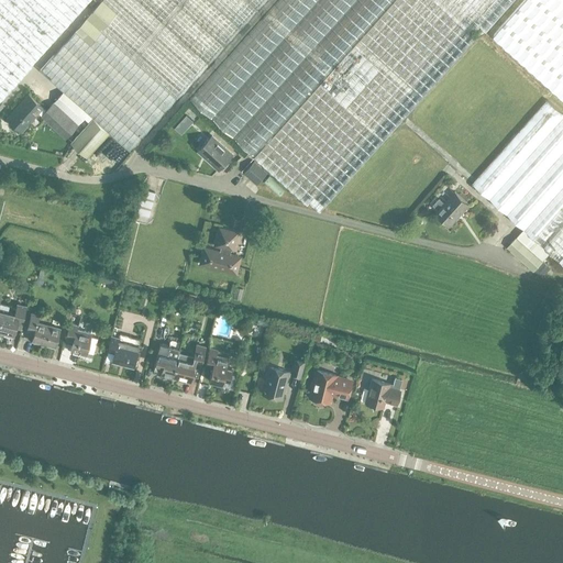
[(0,0),(0,99),(89,0),(0,0)]
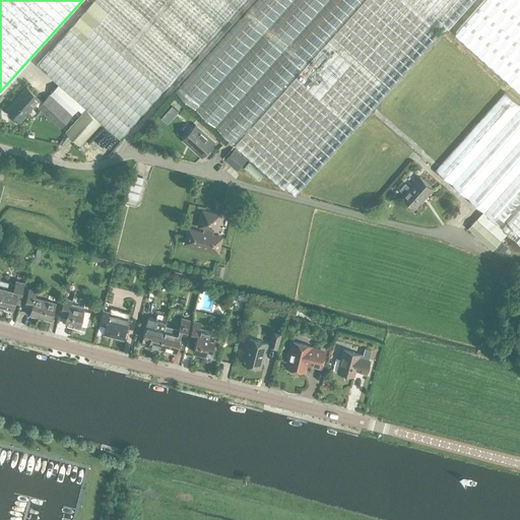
[(94,0),(93,0),(37,64),(59,84),(81,105),(86,109),(102,123),(120,139),(122,136),(164,90),(96,30),(111,14),(94,0)]
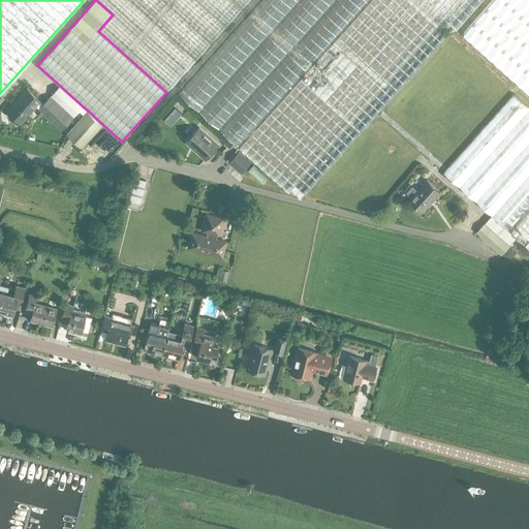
[(96,0),(113,14),(98,31),(166,92),(248,0),(96,0)]
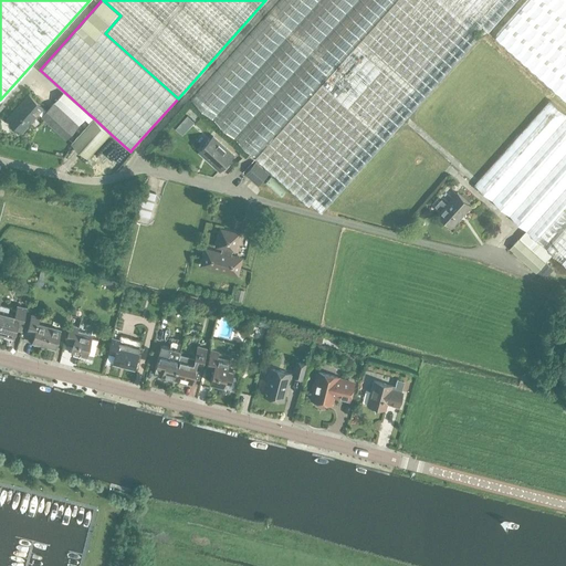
[(280,0),(192,98),(316,211),(321,210),(479,34),(475,32),(439,0),(280,0)]
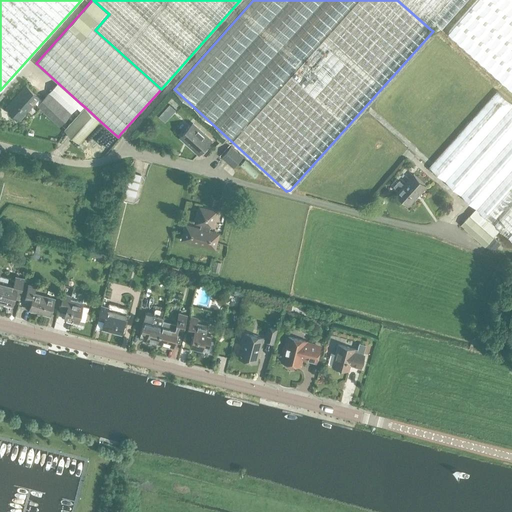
[(397,0),(430,29),(436,22),(442,27),(466,0),(397,0)]
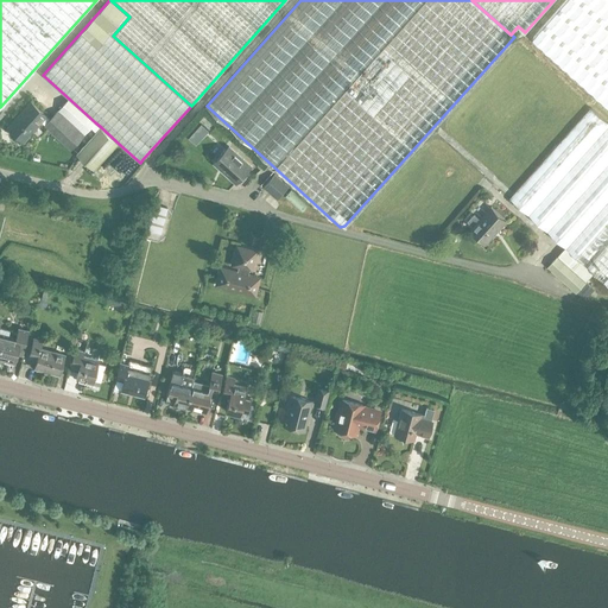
[(607,0),(567,0),(533,38),(607,105),(607,0)]
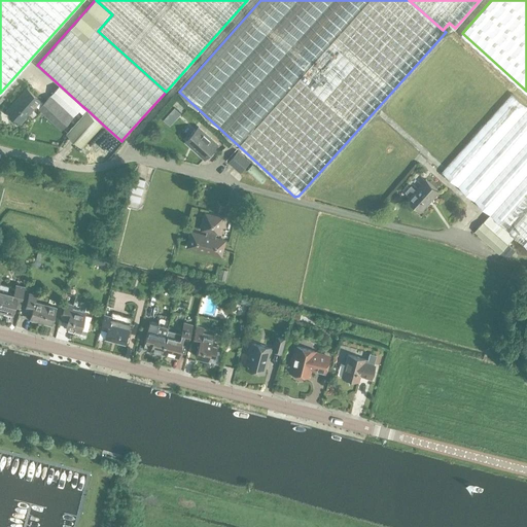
[(62,129),(73,116),(82,106),(60,85),(50,96),(43,103),(27,89),(7,110),(20,121),(35,105),(62,129)]
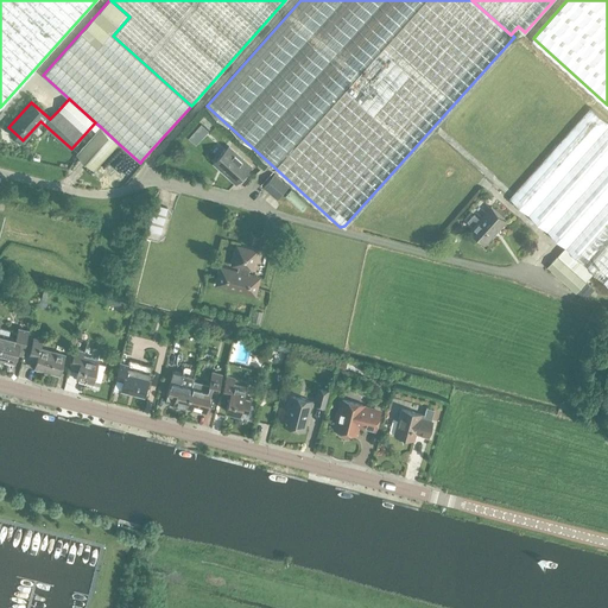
[(607,121),(591,107),(511,198),(544,228),(565,247),(594,272),(607,284),(607,121)]
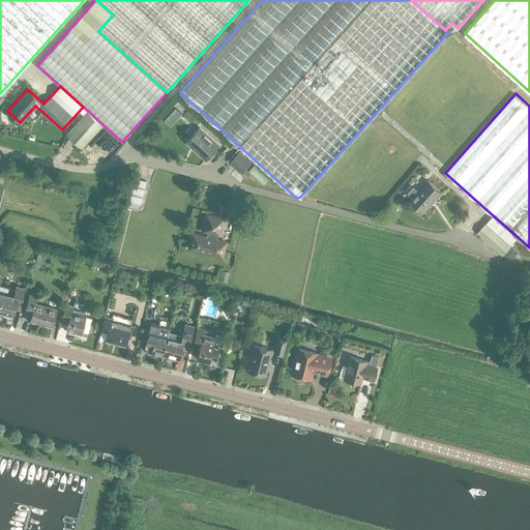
[(171,125),(182,114),(176,108),(166,120),(171,125)]
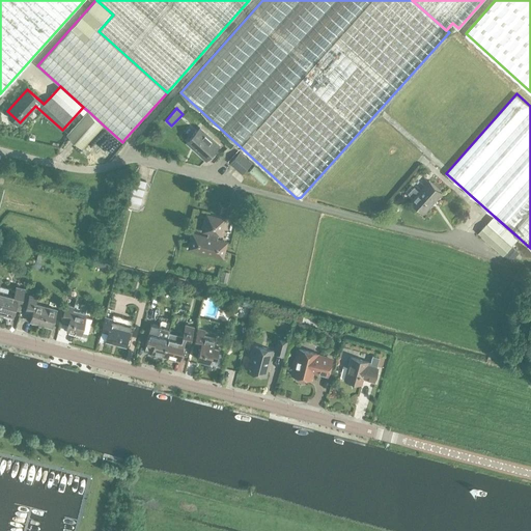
[(83,148),(104,126),(88,111),(66,134),(83,148)]
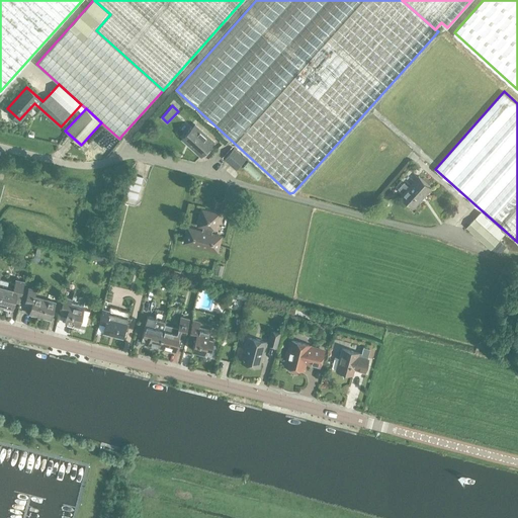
[(213,143),(206,137),(194,125),(183,137),(202,154),(213,143)]
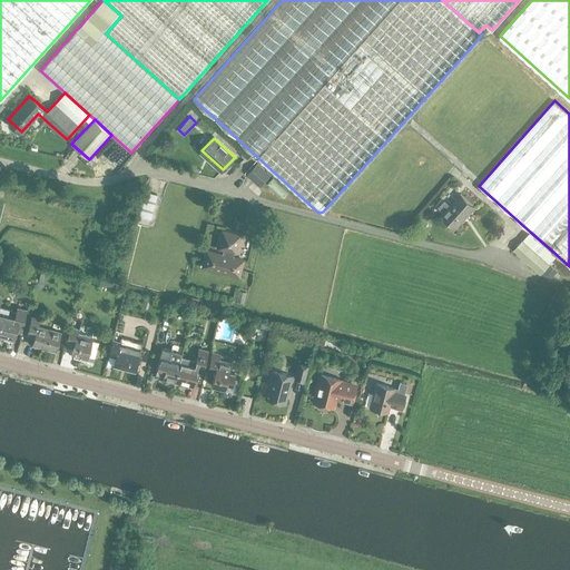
[(257,163),(247,175),(261,187),(271,175),(257,163)]
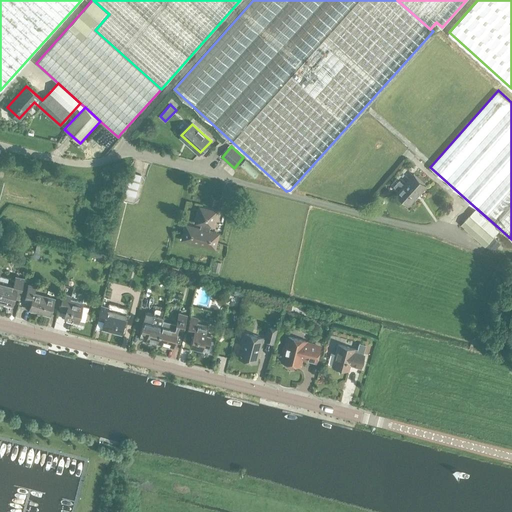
[(126,184),(124,194),(134,196),(139,174),(132,172),(132,174),(128,174),(125,183),(126,184)]
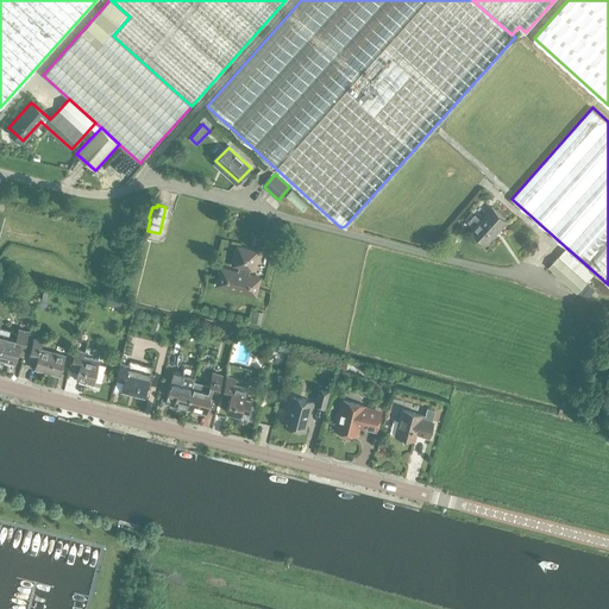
[(491,207),(481,219),(475,213),(468,221),(473,226),(471,230),(488,244),(508,221),(491,207)]
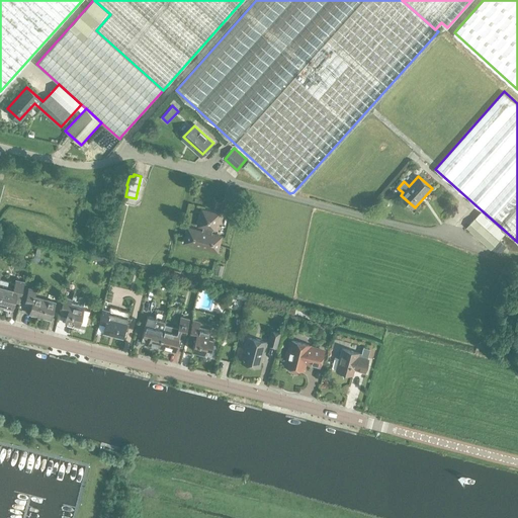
[(217,252),(221,237),(211,235),(213,230),(214,230),(219,214),(202,210),(198,226),(203,227),(202,233),(189,229),(185,243),(217,252)]
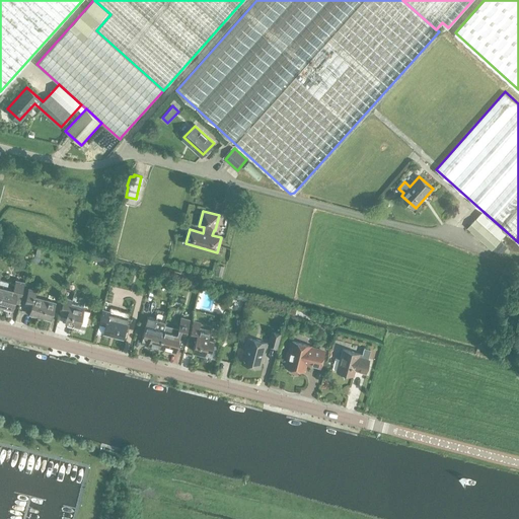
[(507,232),(483,211),(475,218),(476,219),(468,228),(492,249),(502,253),(507,246),(500,240),(507,232)]
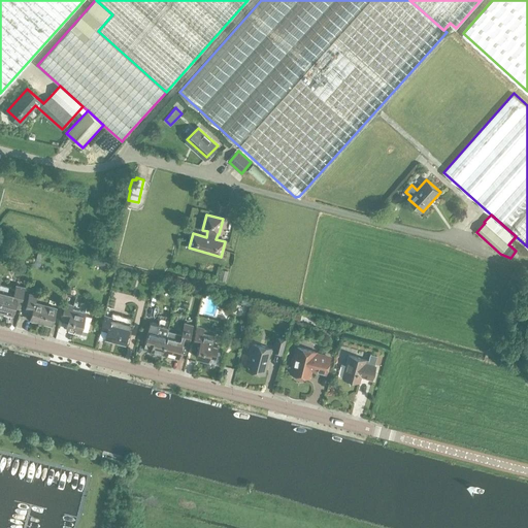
[(8,286),(1,311),(3,312),(11,316),(11,315),(12,315),(17,300),(21,301),(25,287),(15,285),(15,288),(8,286)]
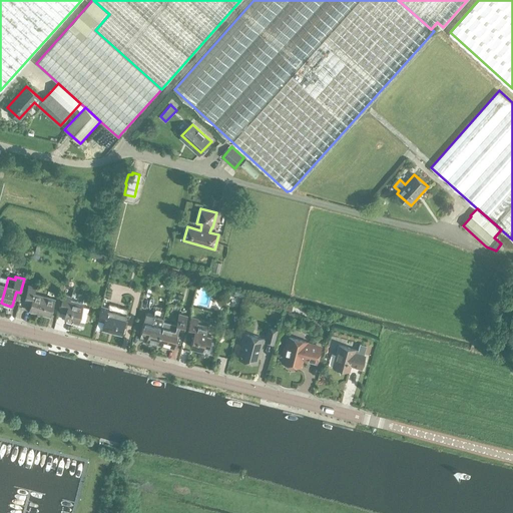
[(35,288),(28,286),(24,302),(31,303),(29,310),(50,316),(54,299),(34,294),(35,288)]
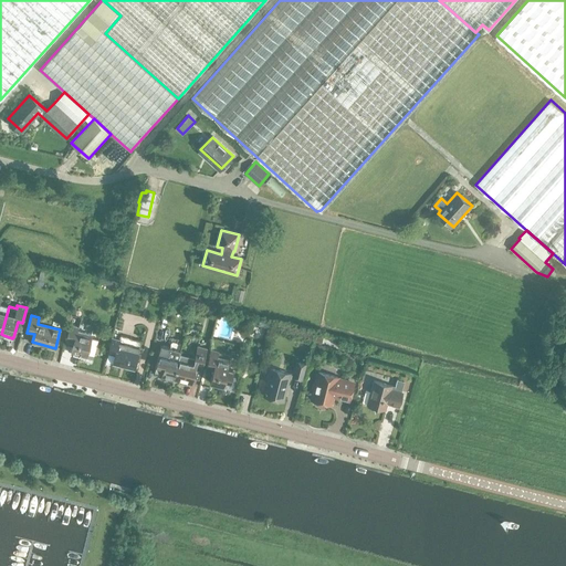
[(222,318),(220,334),(232,336),(234,320),(222,318)]
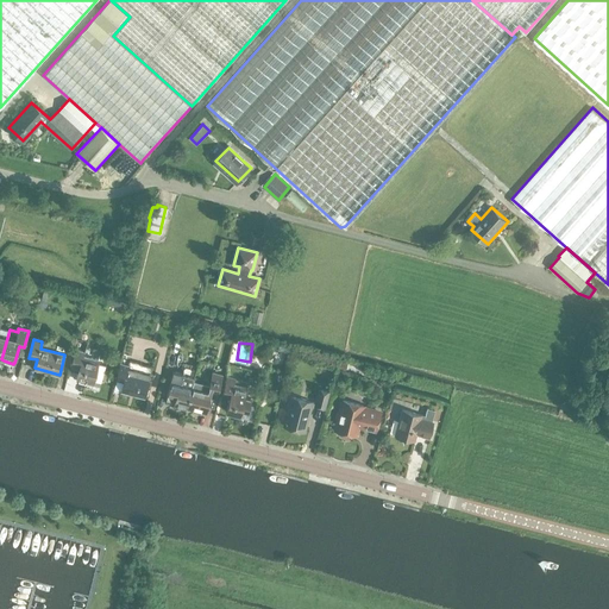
[(105,365),(98,363),(99,360),(83,356),(85,352),(76,351),(73,364),(80,366),(76,378),(93,383),(93,380),(101,382),(105,365)]
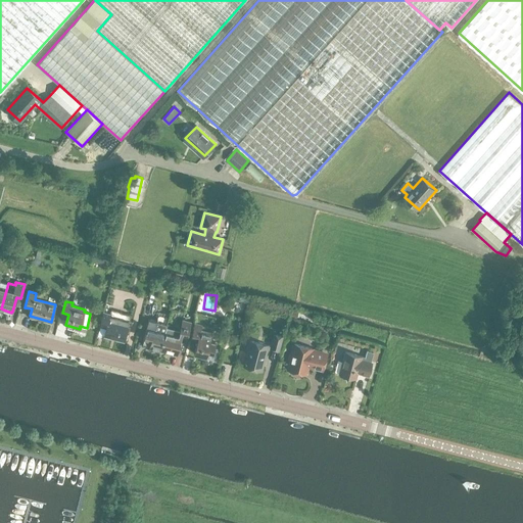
[(125,340),(129,326),(131,315),(111,310),(110,314),(109,314),(104,313),(100,326),(106,328),(104,335),(125,340)]
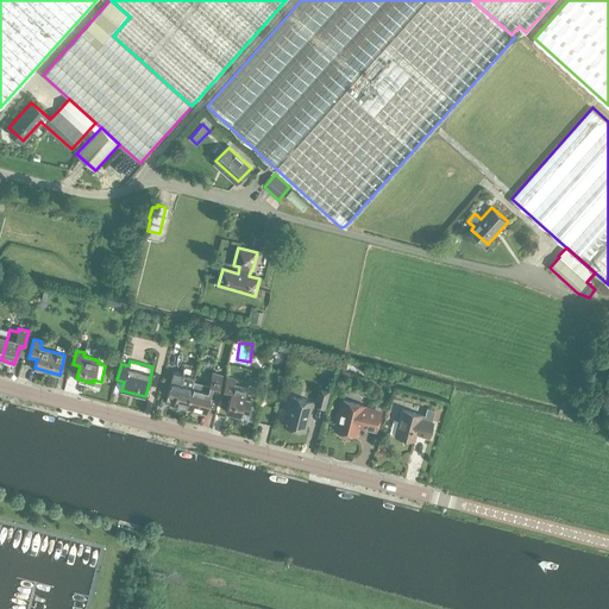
[(188,407),(194,381),(195,376),(174,370),(167,396),(170,397),(171,396),(176,397),(175,403),(188,407)]
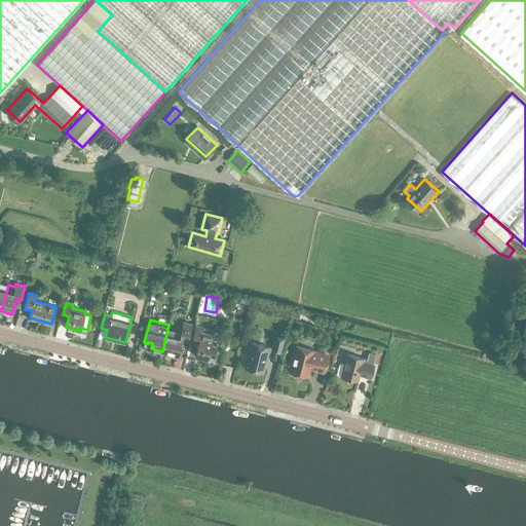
[(184,322),(181,332),(167,329),(162,351),(164,352),(178,355),(182,340),(187,341),(192,324),(184,322)]
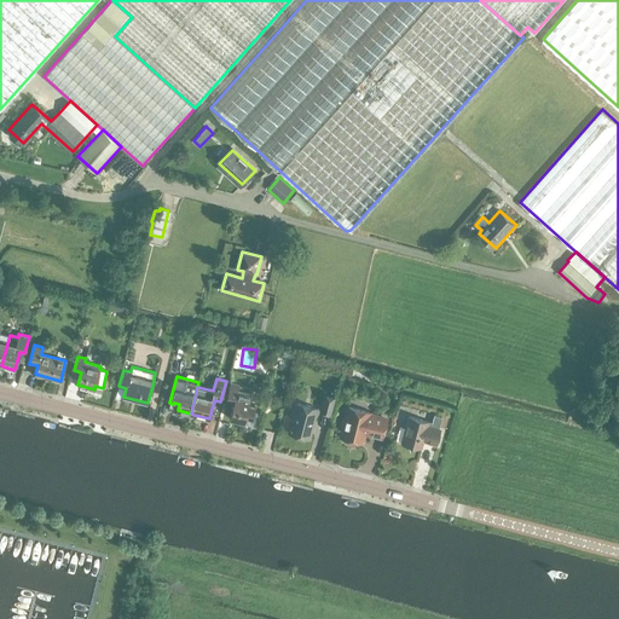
[(252,421),(255,404),(248,403),(250,392),(237,389),(238,385),(231,382),(225,406),(232,409),(230,417),(243,421),(243,420),(252,421)]
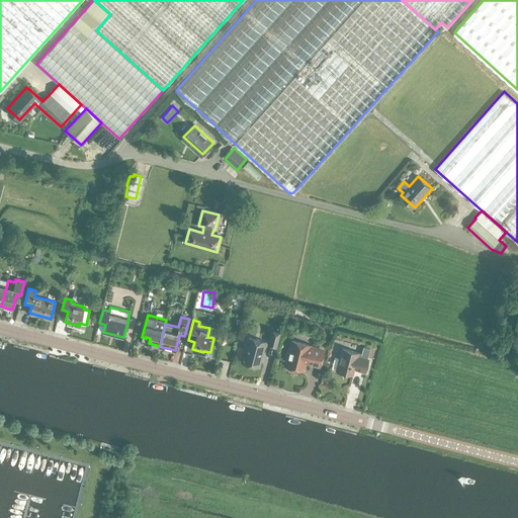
[(268,345),(276,347),(279,333),(272,331),(268,345)]
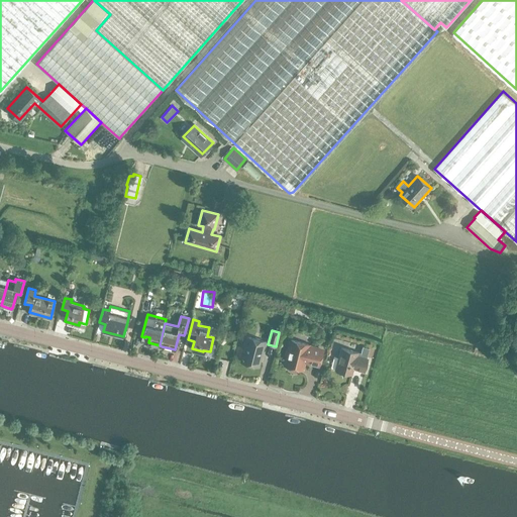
[(259,366),(265,341),(247,337),(241,362),(259,366)]
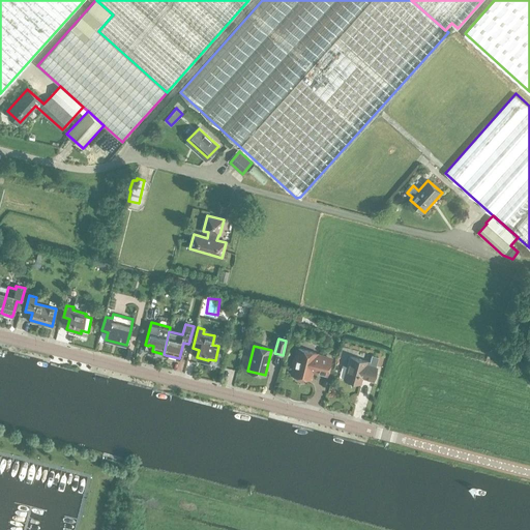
[(316,353),(298,349),(296,358),(295,358),(293,364),(294,365),(292,374),(298,376),(297,377),(299,378),(300,378),(302,378),(304,378),(304,377),(310,379),(312,370),(327,374),(331,359),(316,355),(316,353)]
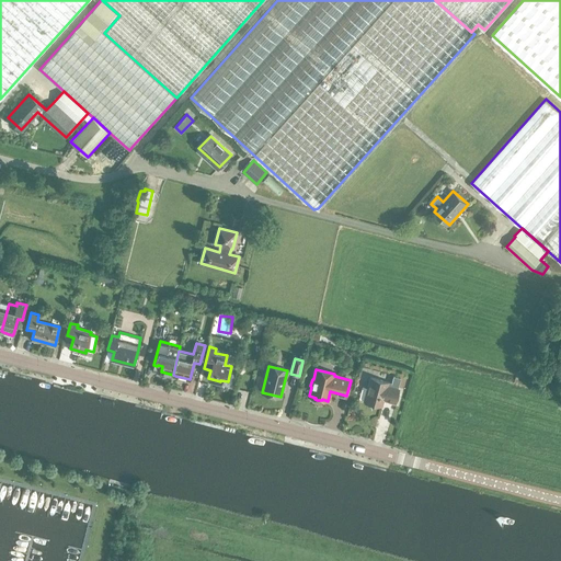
[(391,384),(370,377),(364,401),(381,405),(384,398),(387,399),(387,400),(396,402),(399,389),(398,388),(401,378),(393,376),(391,384)]
